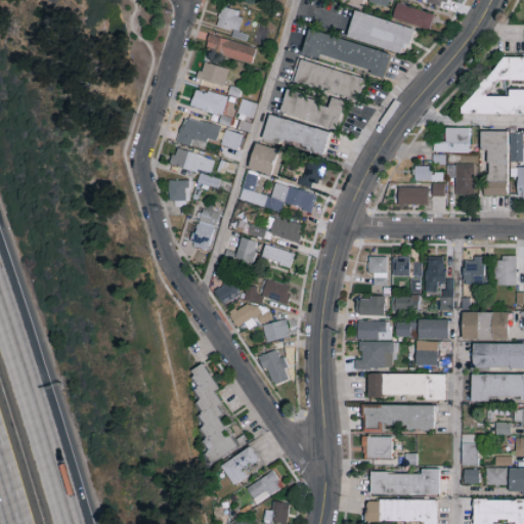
[(425,0),(425,2),(444,8),(446,0),(425,0)]
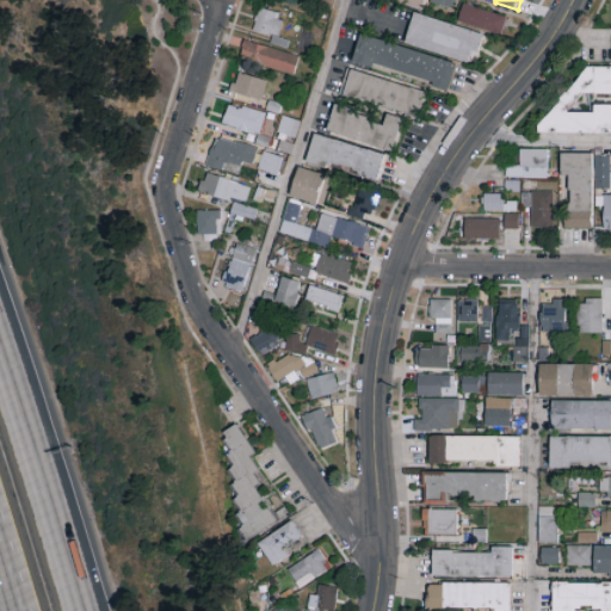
[(505,13),(461,5),(457,23),(501,32),(505,13)]
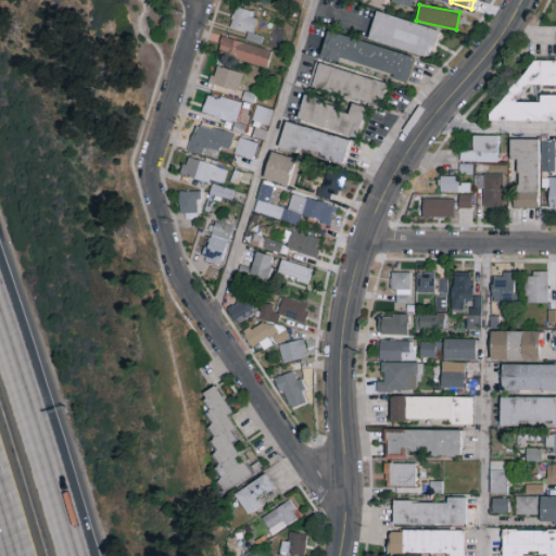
[(257,13),(235,8),(230,27),(253,33),(257,13)]
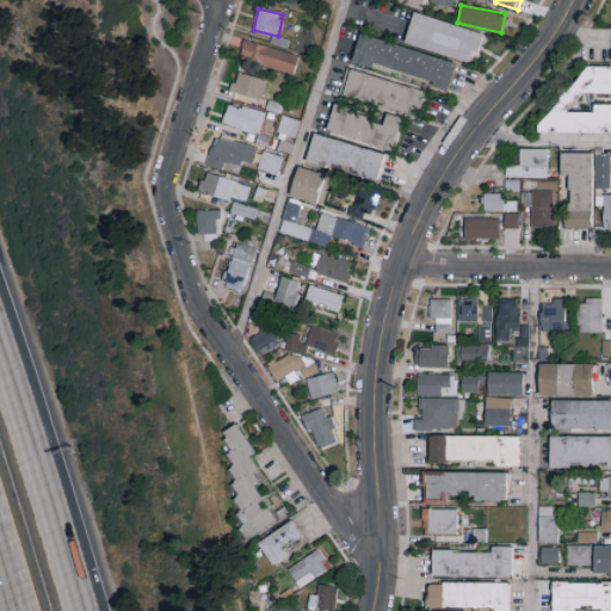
[(473,61),(481,31),(413,12),(405,42),(473,61)]
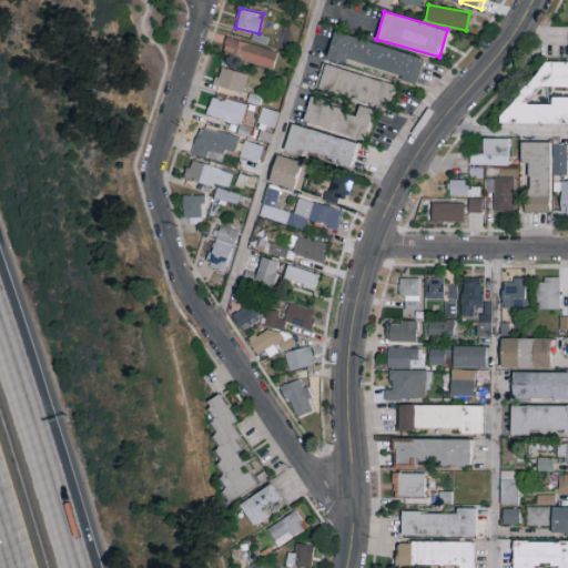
[(424,57),(334,30),(326,57),(345,62),(345,59),(417,80),(424,57)]
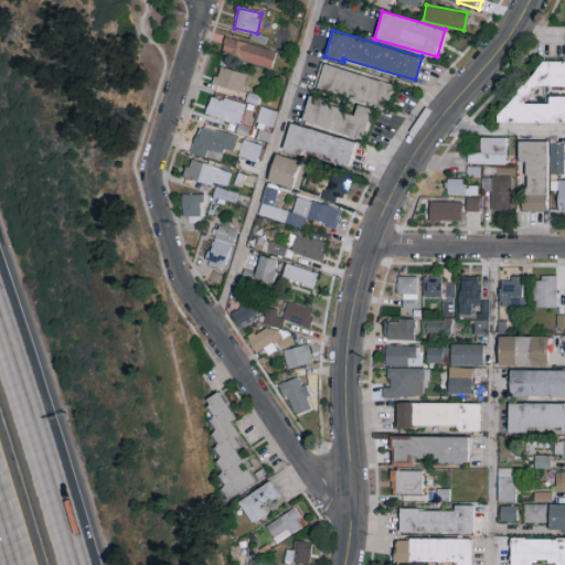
[(264,44),(267,38),(251,32),(248,39),(264,44)]
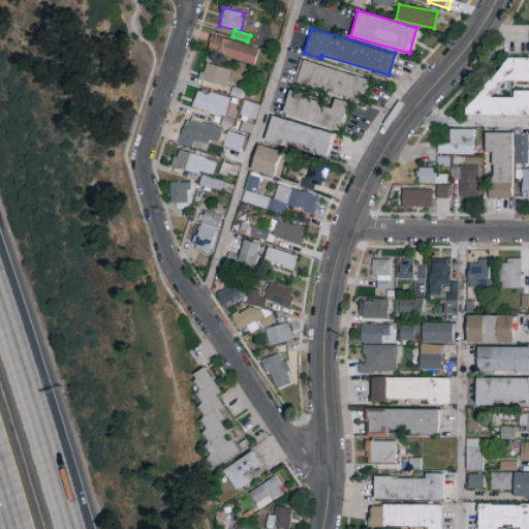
[(253,64),(258,49),(212,32),(207,49),(253,64)]
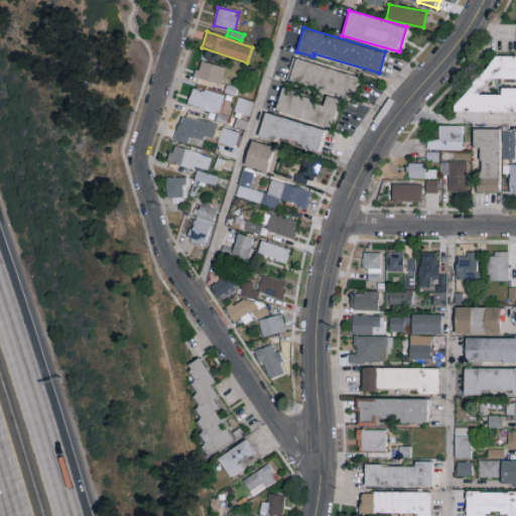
[(515,54),(493,55),(455,106),(455,111),(515,111),(515,87),(501,87),(501,93),(478,93),(490,78),(515,78),(515,54)]
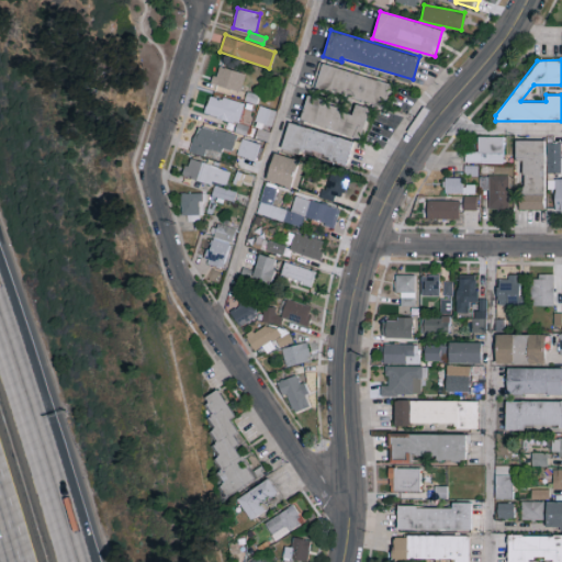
[(391,81),(318,63),(312,86),(385,105),(391,81)]
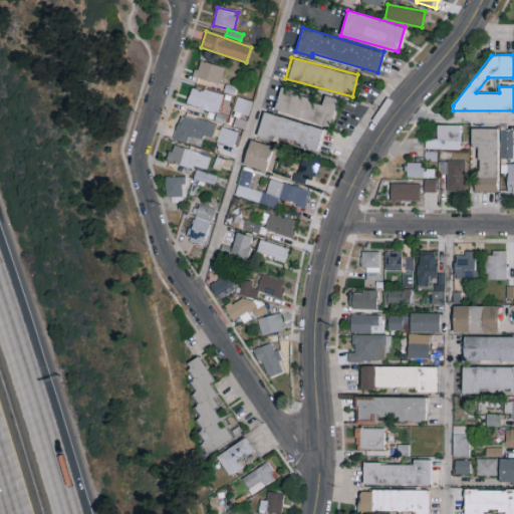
[(224,66),(200,59),(195,76),(219,83),(224,66)]
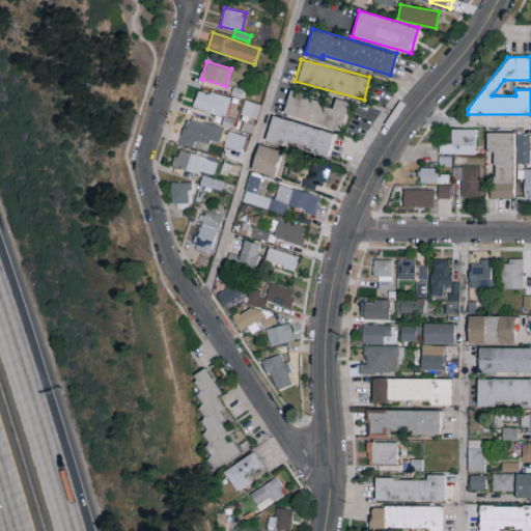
[(229,99),(198,89),(193,107),(224,116),(229,99)]
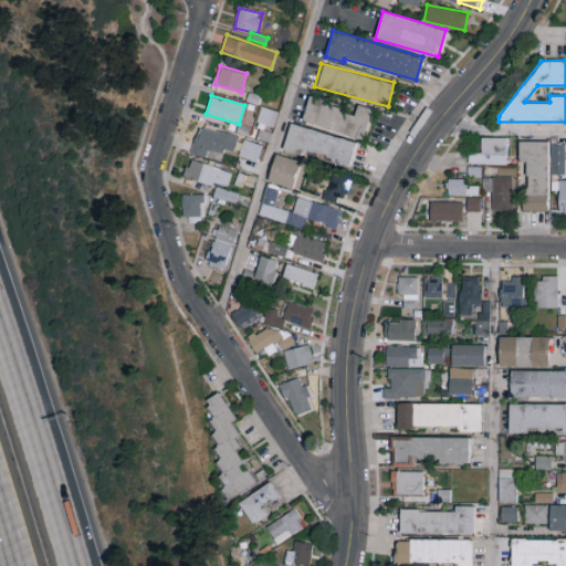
[(303,121),(362,139),(371,108),(358,104),(356,112),(311,97),(303,121)]
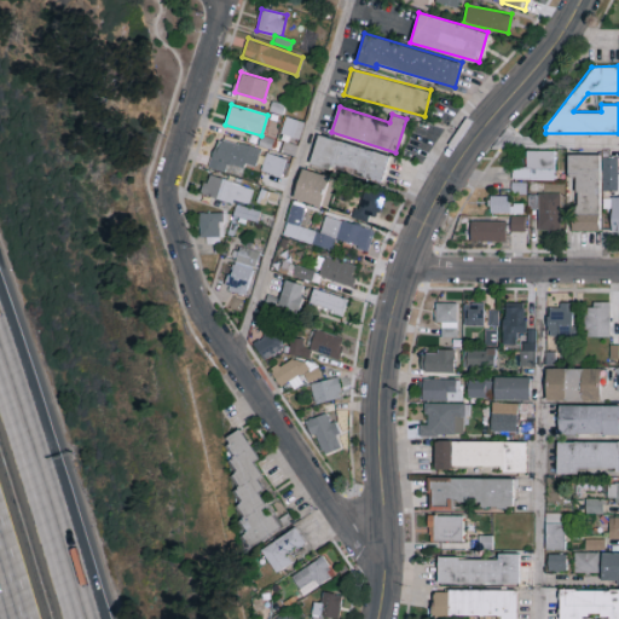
[(279,137),(299,142),(304,121),(284,116),(279,137)]
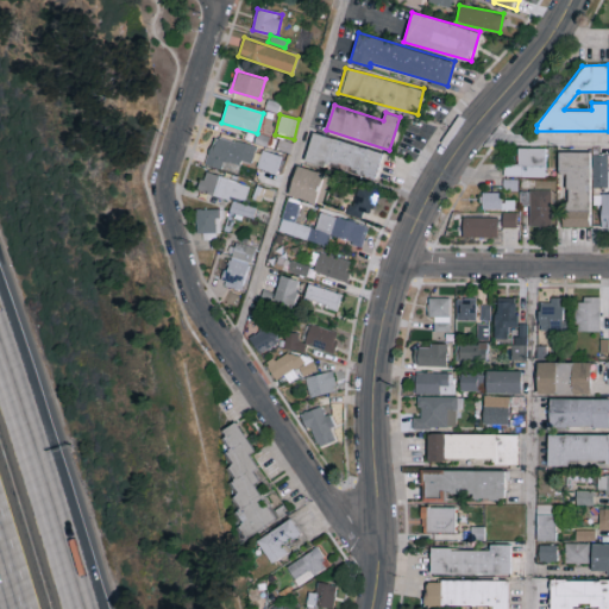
[(383,152),(313,132),(305,158),(375,179),(383,152)]
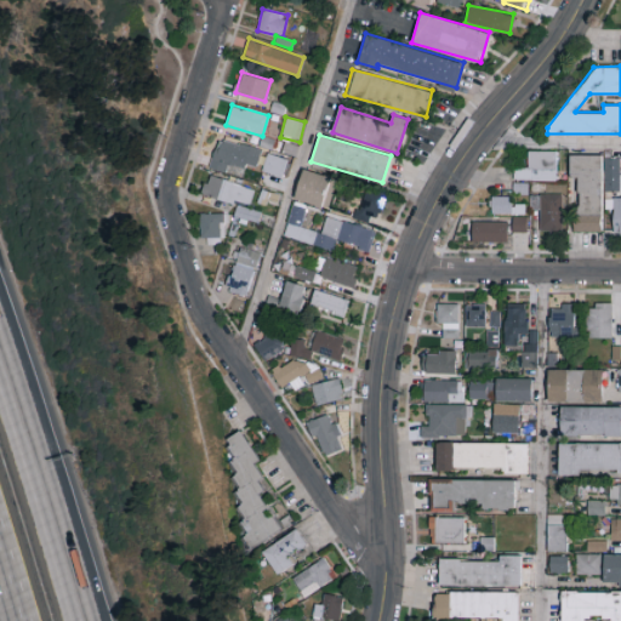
[(261,149),(218,137),(209,167),(226,172),(228,161),(255,170),(261,149)]
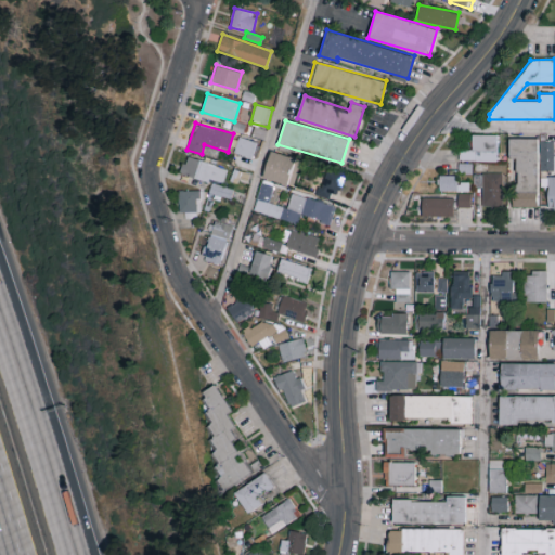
[(495,134),(473,134),(473,149),(460,149),(460,162),(497,162),(495,134)]
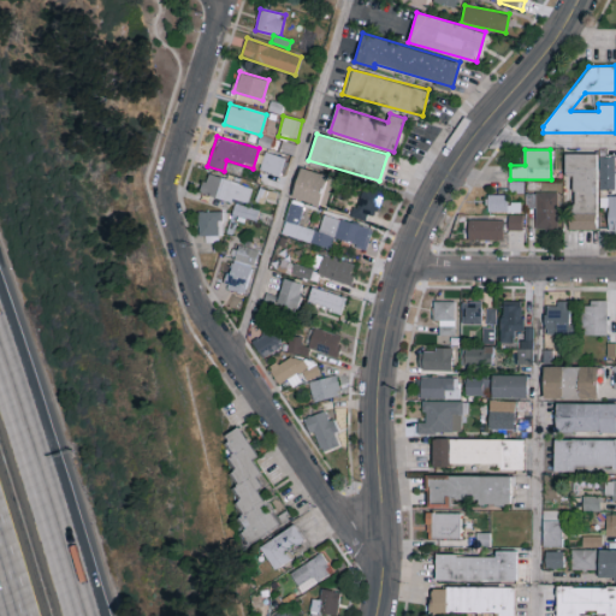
[(285,158),(265,150),(260,169),(279,176),(285,158)]
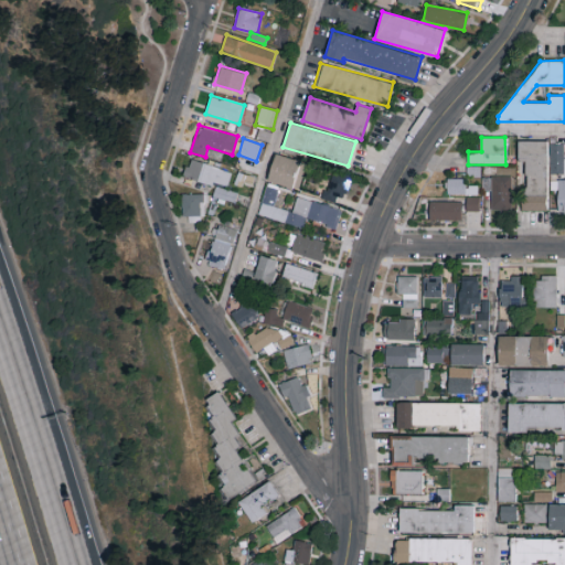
[(546,211),(548,140),(518,140),(516,160),(524,160),(523,210),(546,211)]
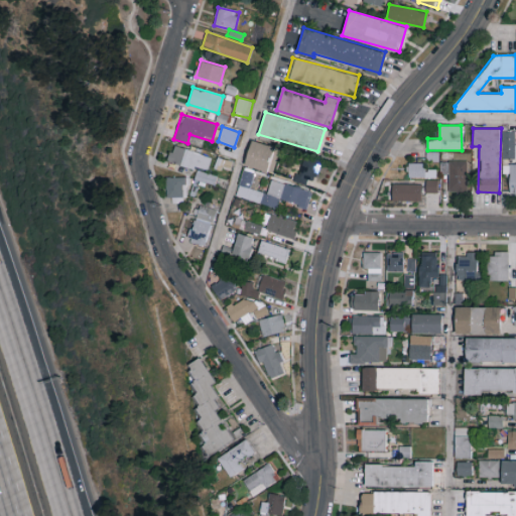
[(515,131),(502,130),(501,158),(514,158),(515,131)]
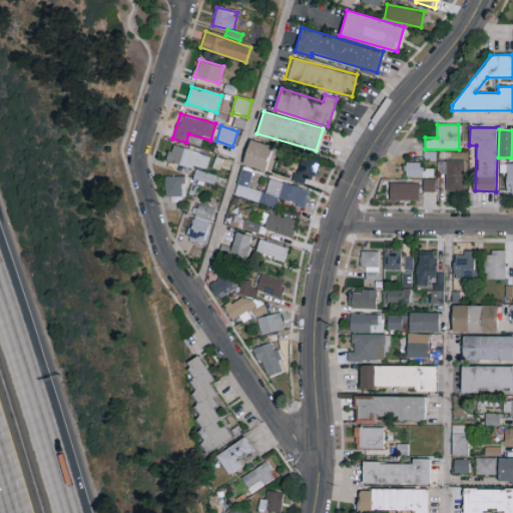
[(242,163),(270,172),(276,156),(271,154),(274,145),(250,138),(242,163)]
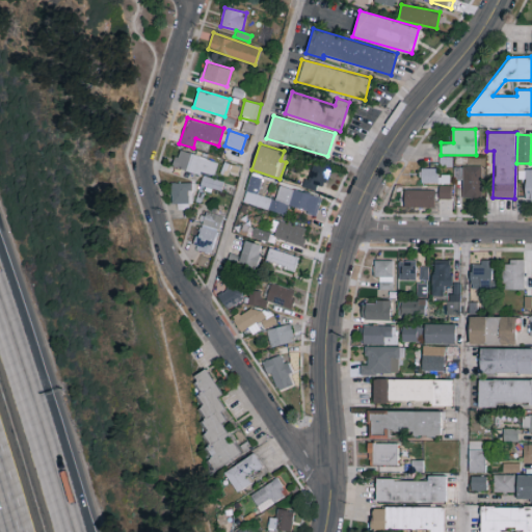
[(304,187),(315,191),(317,183),(325,185),(331,166),(312,161),(304,187)]
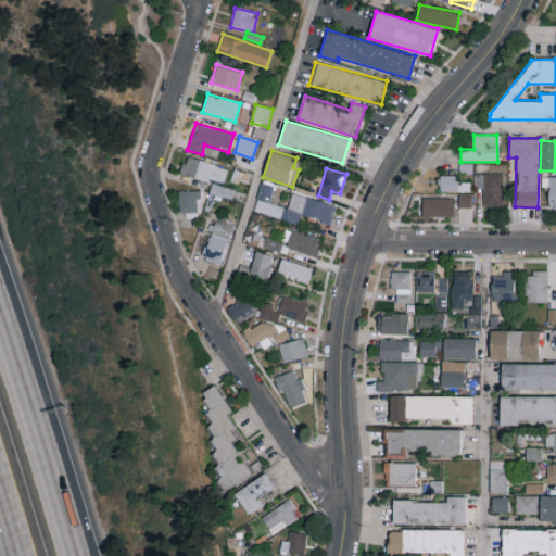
[(503,174),(483,173),(483,206),(503,206),(503,174)]
